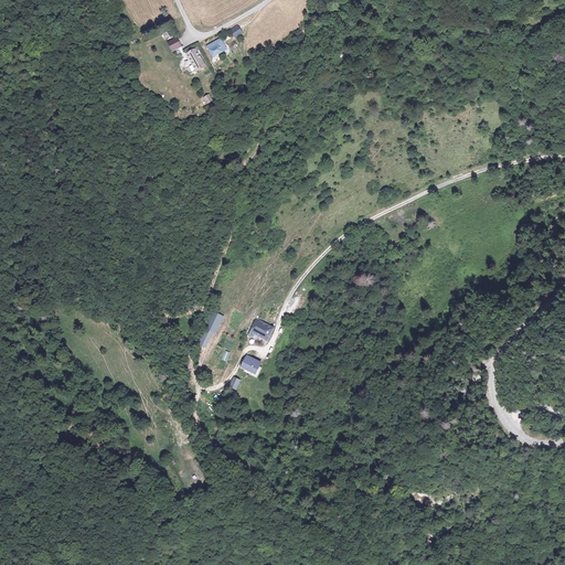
[(230,30),(235,39),(243,34),(237,24),(230,30)]
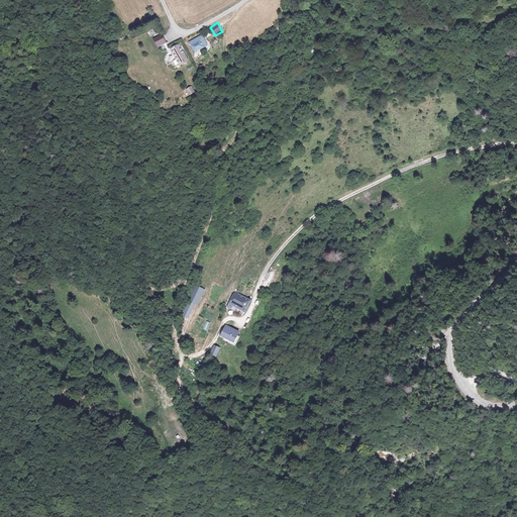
[(162,35),(153,38),(158,47),(166,43),(162,35)]
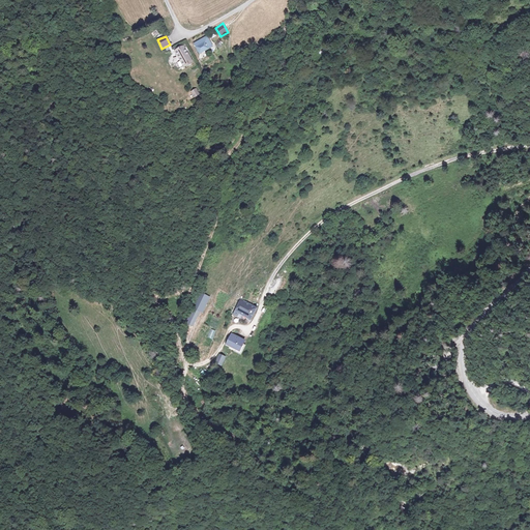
[(203,41),(203,40),(193,46),(199,56),(211,49),(208,41),(207,42),(206,40),(203,41)]
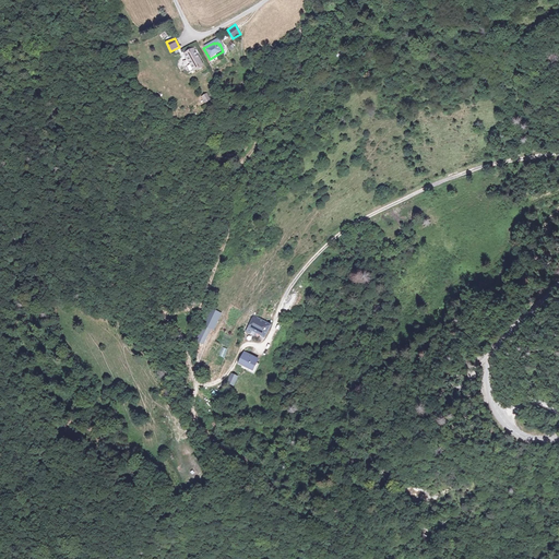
[(186,56),(190,63),(185,67),(189,73),(201,68),(192,51),(186,56)]
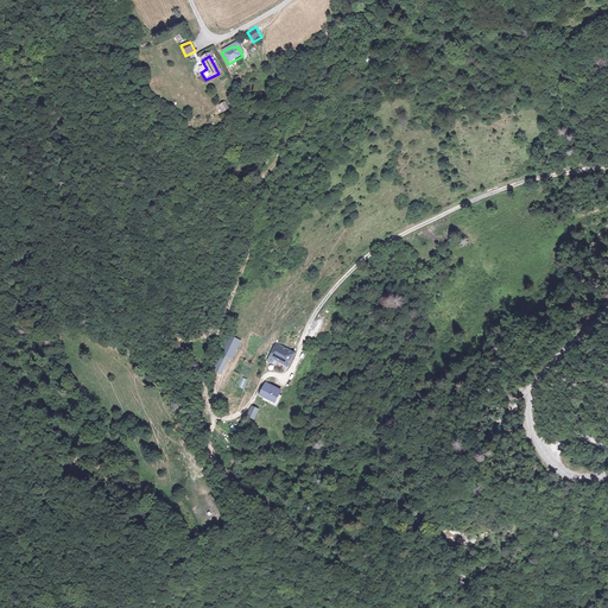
[(272,358),(287,366),(295,355),(279,346),(274,354),(272,353),(268,359),(271,360),(272,358)]
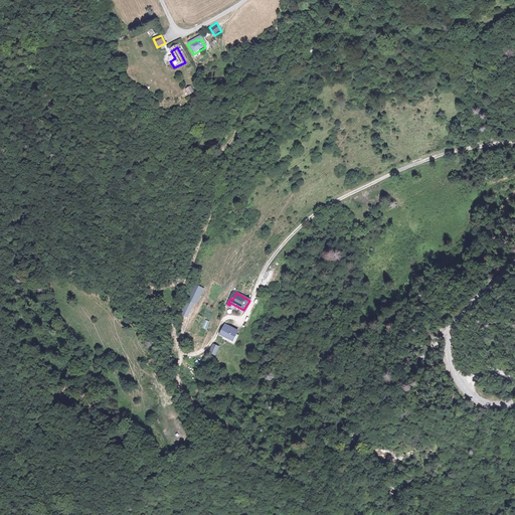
[(222,339),(233,345),(238,336),(236,335),(238,332),(224,325),(220,333),(219,334),(224,337),(222,339)]
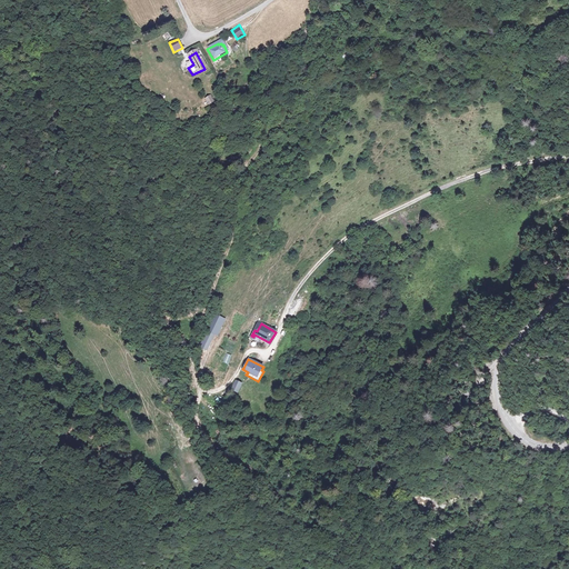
[(242,385),(236,381),(231,390),(238,393),(242,385)]
